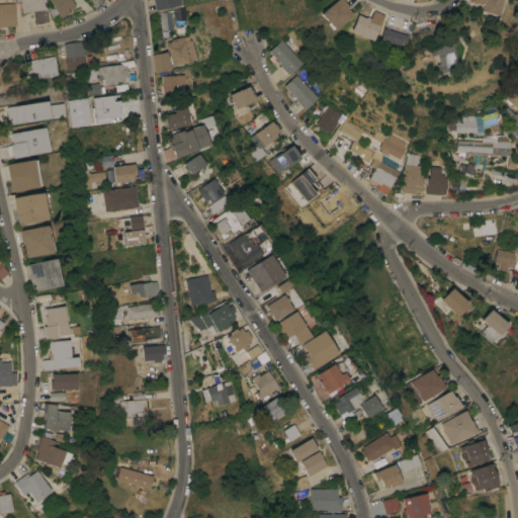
[(44,0),(45,6),(47,6),(49,20),(35,22),(33,11),(22,13),(19,0),(44,0)]
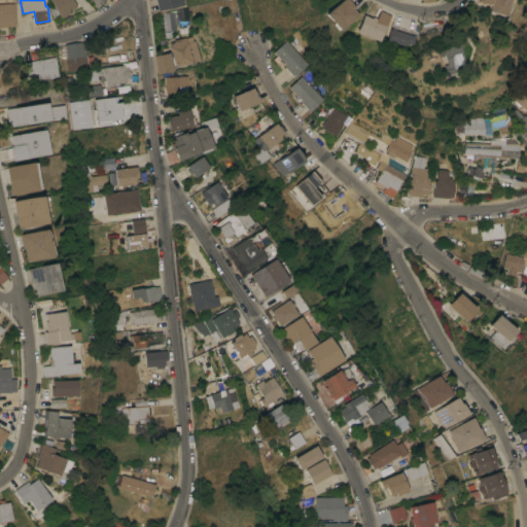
[(73,0),(77,5),(69,11),(70,12),(63,18),(50,0),(73,0)]
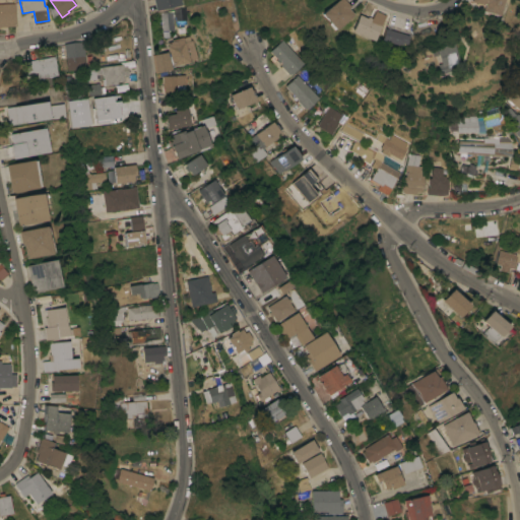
[(155,10),(153,0),(179,0),(180,5),(155,10)]
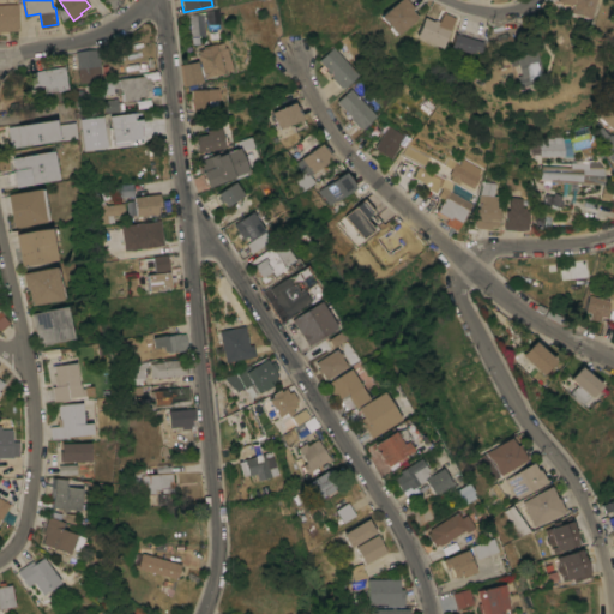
[(398,0),(408,0),(414,7),(411,10),(419,17),(396,35),(380,16),(398,0)]
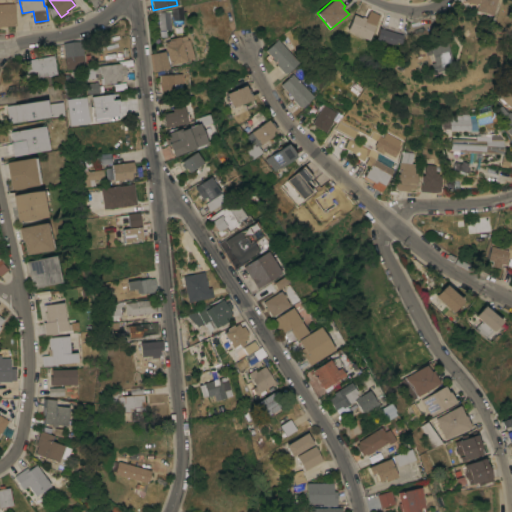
[(495,0),(491,15),(475,10),(476,4),(464,1),(464,0),(495,0)]
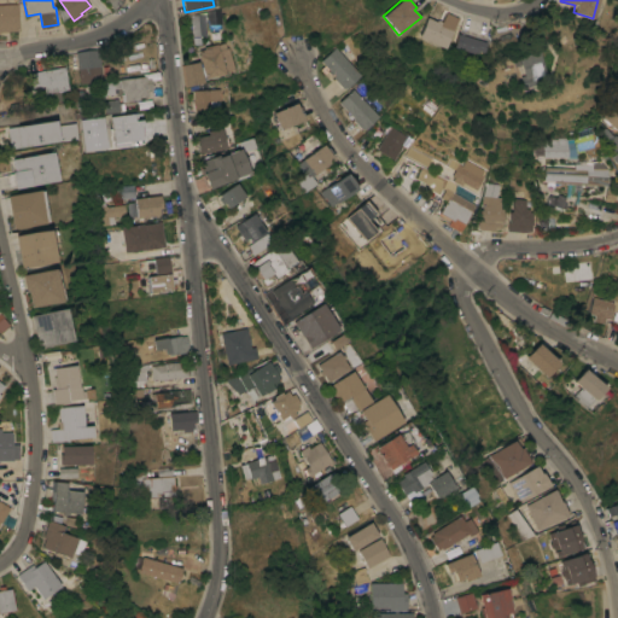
[(19,30),(0,30),(0,3),(18,3),(19,30)]
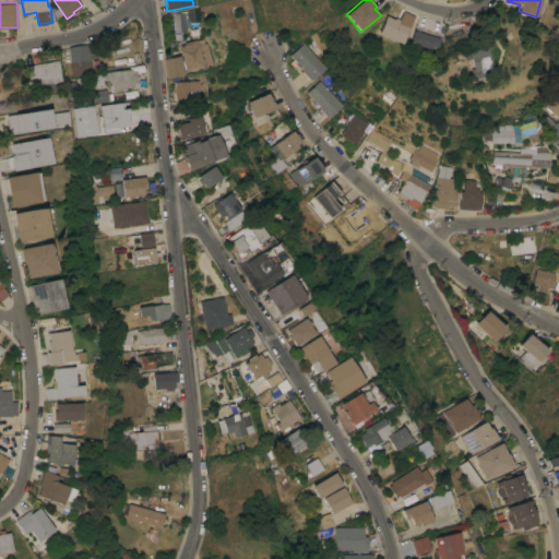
[(401,44),(377,32),(384,14),(394,20),(395,18),(400,20),(403,11),(414,16),(401,44)]
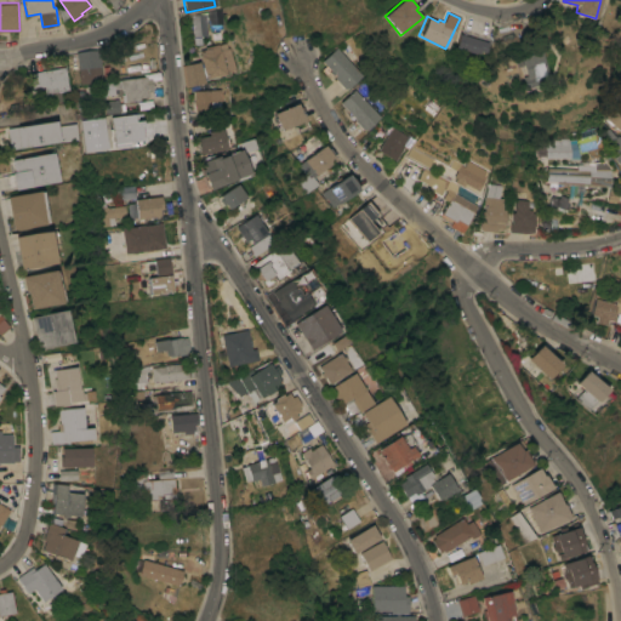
[(204,38),(203,16),(191,16),(192,38),(204,38)]
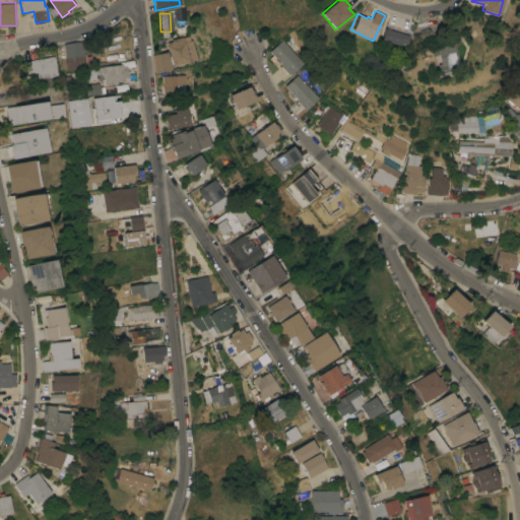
[(408,36),(405,44),(402,43),(401,45),(397,44),(397,45),(378,39),(381,27),(384,28),(385,27),(408,36)]
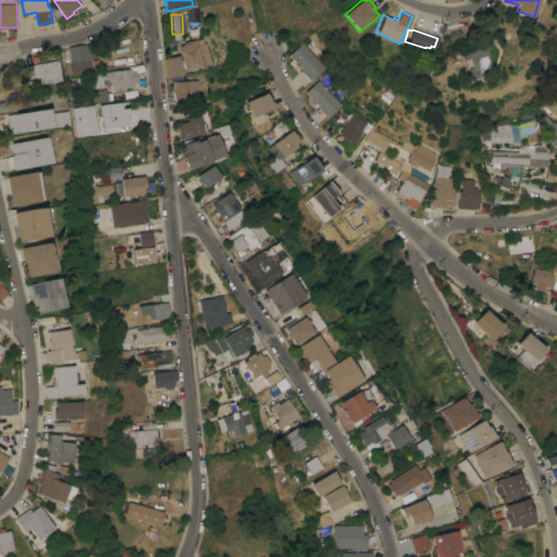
[(178,46),(184,44),(184,42),(195,39),(196,39),(202,38),(203,44),(197,45),(199,50),(205,48),(206,54),(200,57),(203,65),(185,71),(178,46)]
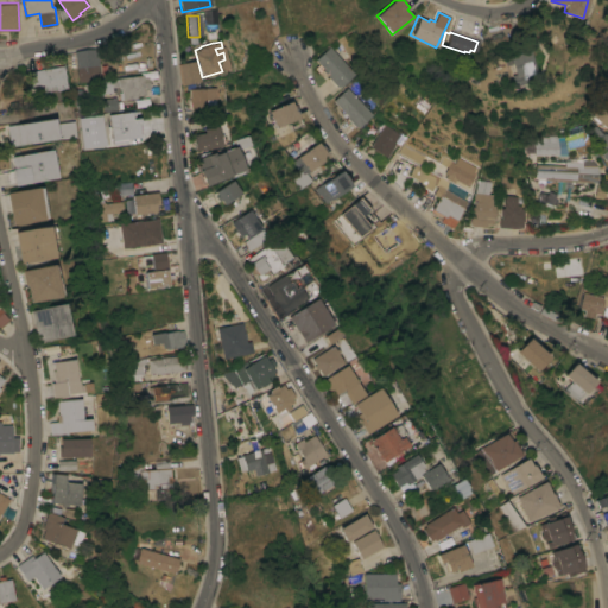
[(355,74),(340,87),(339,87),(329,76),(330,75),(328,73),(325,74),(323,70),(324,69),(316,59),(330,46),(355,74)]
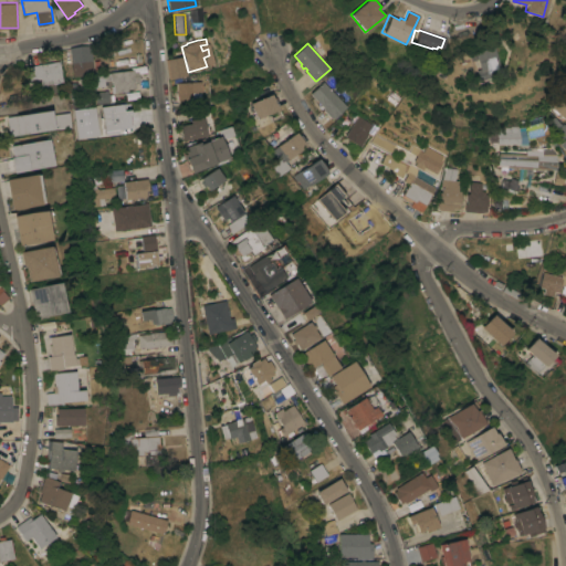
[(73,76),(70,48),(90,44),(94,74),(73,76)]
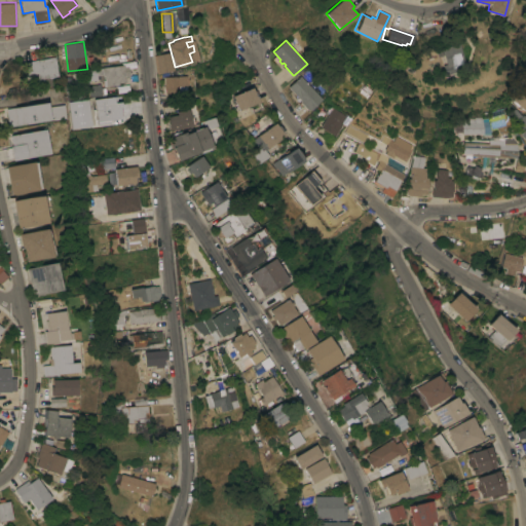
[(465,63),(455,66),(457,72),(446,75),(443,65),(447,64),(442,48),(459,43),(465,63)]
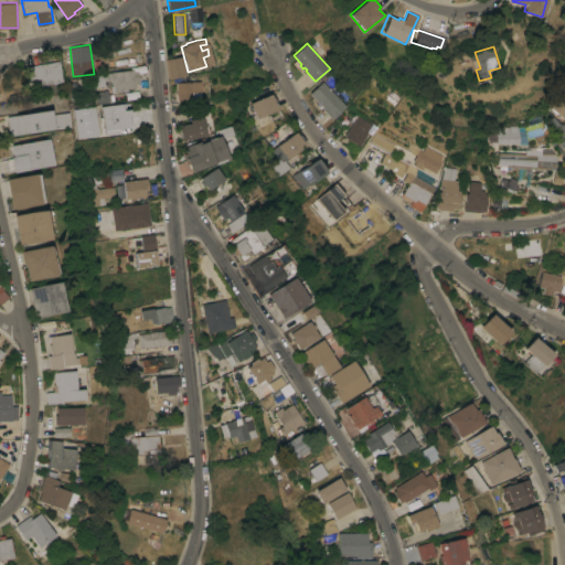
[(169,80),(166,59),(182,55),(185,75),(169,80)]
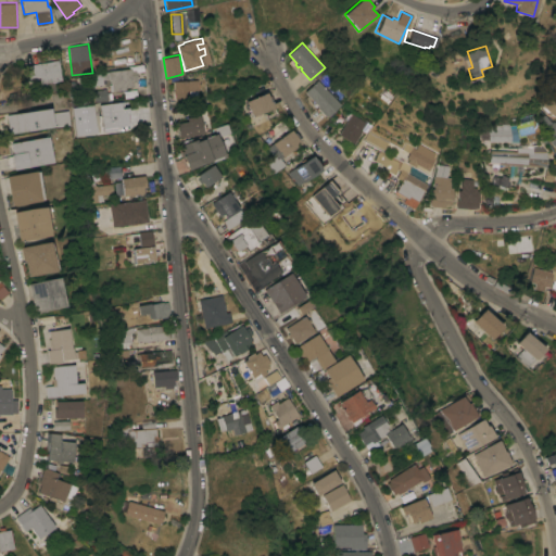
[(59,60),(63,80),(36,85),(35,77),(29,78),(27,65),(59,60)]
